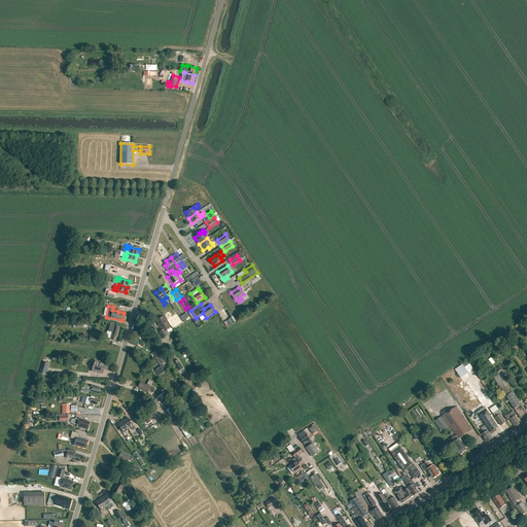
[(163,338),(168,335),(165,330),(170,327),(163,316),(155,321),(162,330),(159,332),(163,338)]
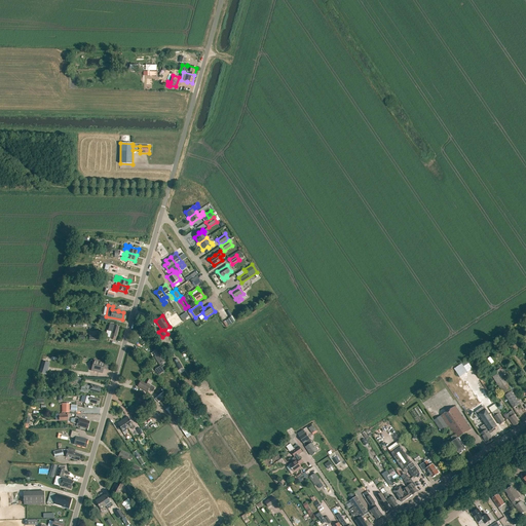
[(182,321),(179,315),(172,320),(175,325),(182,321)]
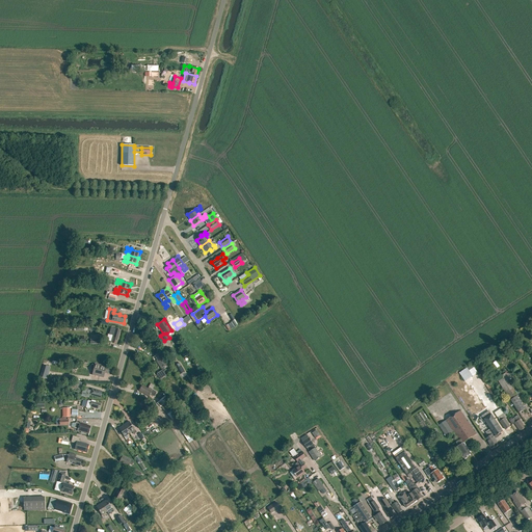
[(116,344),(121,330),(111,327),(109,335),(112,336),(110,343),(116,344)]
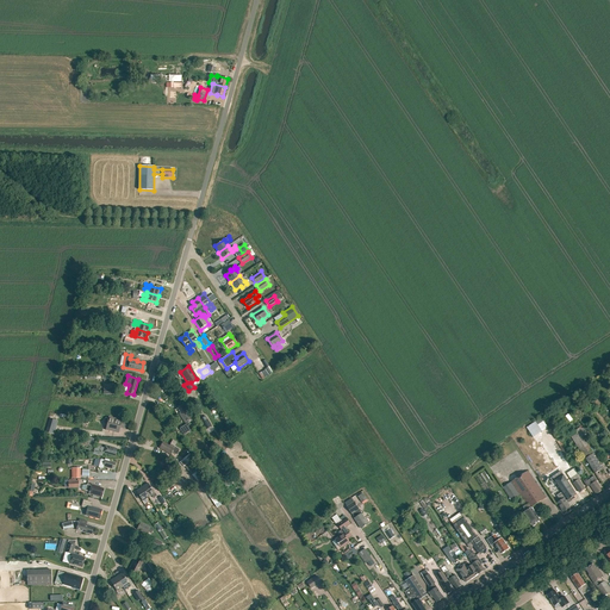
[(186,411),(182,405),(178,409),(181,415),(180,415),(186,424),(180,429),(184,435),(191,430),(188,427),(191,424),(190,423),(194,419),(187,410),(186,411)]
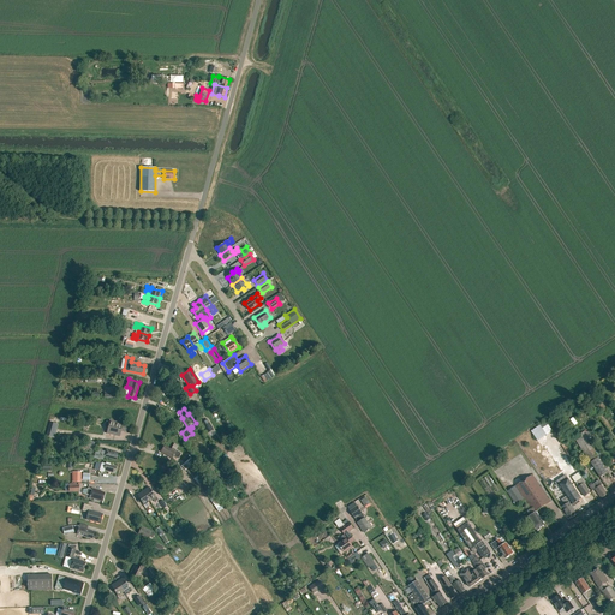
[(207,419),(202,423),(206,429),(208,434),(213,430),(214,429),(212,425),(207,419)]
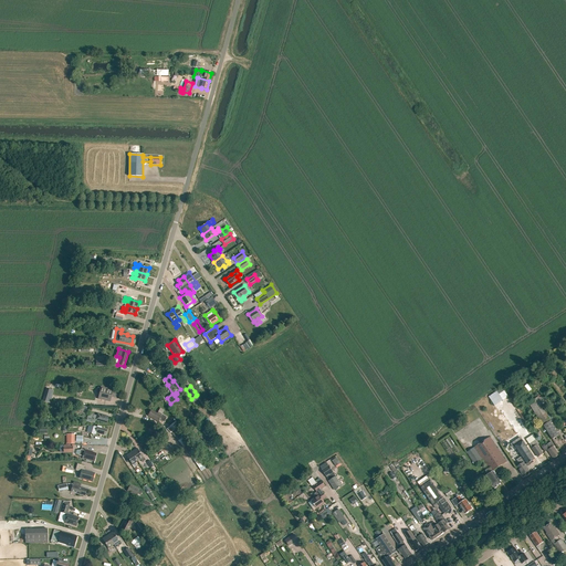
[(50,404),(54,390),(46,388),(42,400),(50,404)]
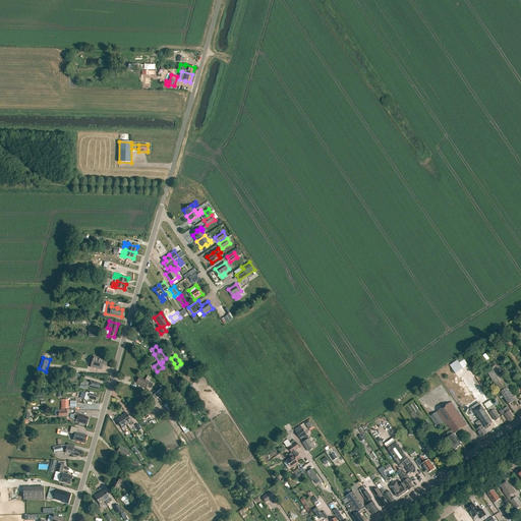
[(91,367),(98,368),(101,369),(102,365),(107,366),(108,360),(100,358),(93,357),(91,367)]
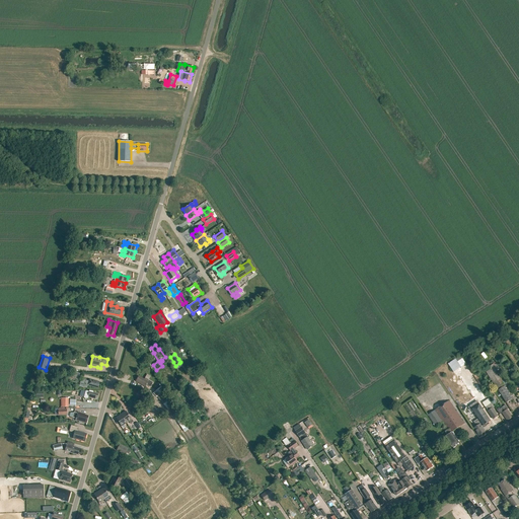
[(448,364),(453,372),(465,364),(460,356),(448,364)]
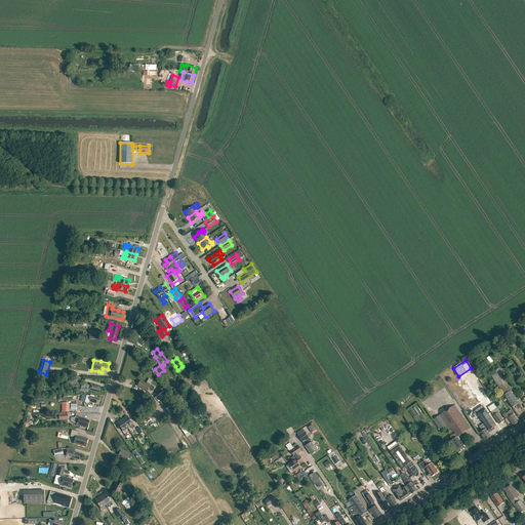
[(513,407),(519,403),(501,375),(505,373),(501,367),(490,374),(513,407)]
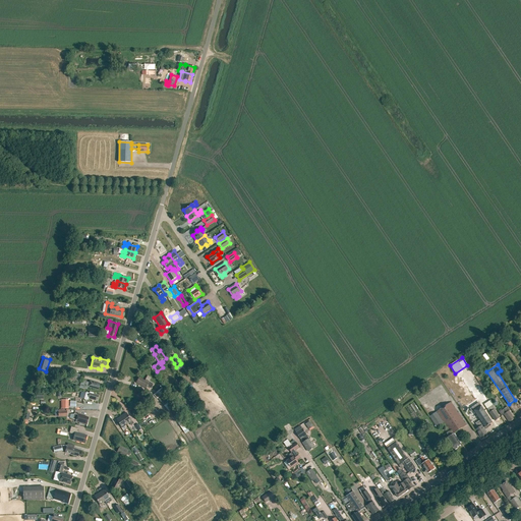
[(77,383),(80,374),(75,372),(74,374),(71,373),(69,380),(77,383)]
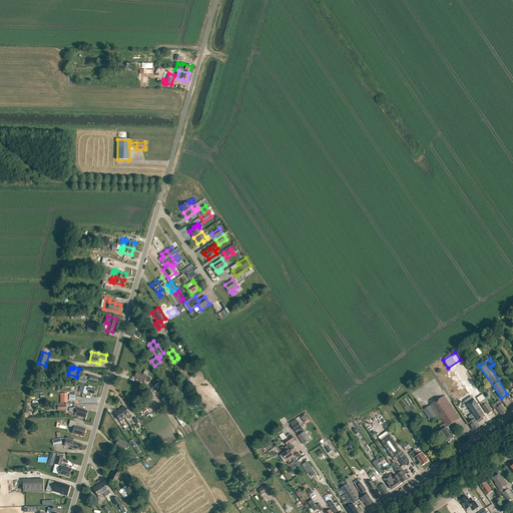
[(142,375),(137,372),(134,376),(136,377),(135,378),(143,382),(144,381),(148,383),(151,379),(150,378),(143,374),(142,375)]
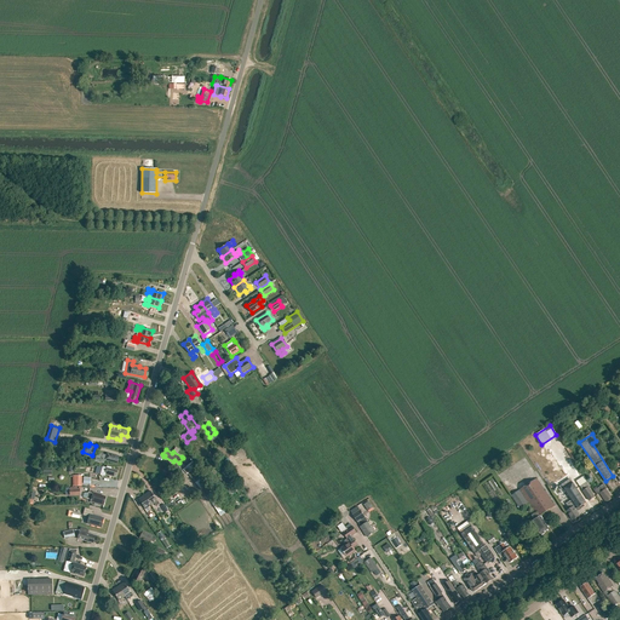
[(119,457),(107,453),(105,455),(102,454),(99,463),(104,464),(104,460),(116,464),(119,457)]
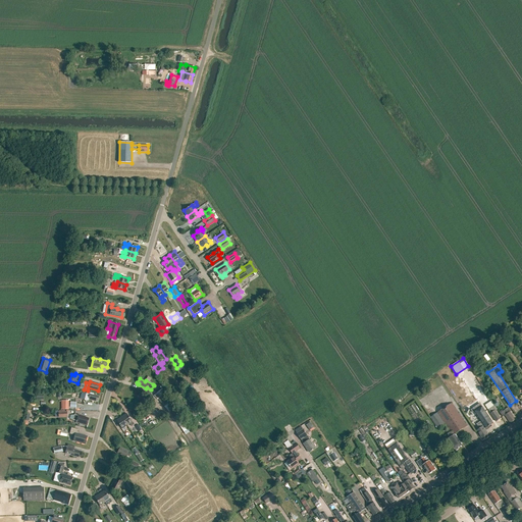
[(167,407),(172,404),(172,403),(167,397),(165,394),(162,389),(161,390),(160,390),(154,396),(157,400),(158,399),(166,408),(167,407)]
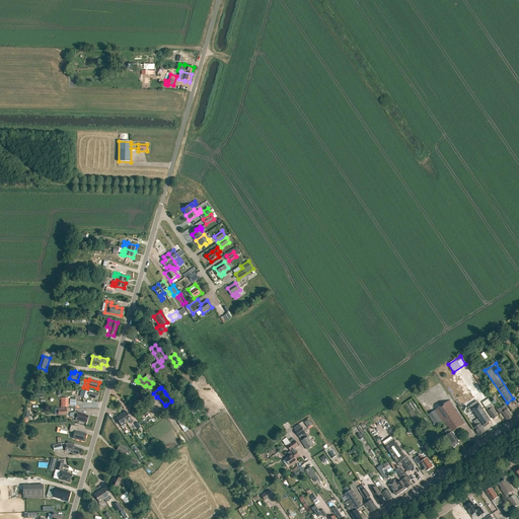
[(92,393),(93,391),(89,390),(89,392),(86,391),(84,397),(87,398),(88,397),(95,399),(95,398),(96,398),(98,394),(92,393)]
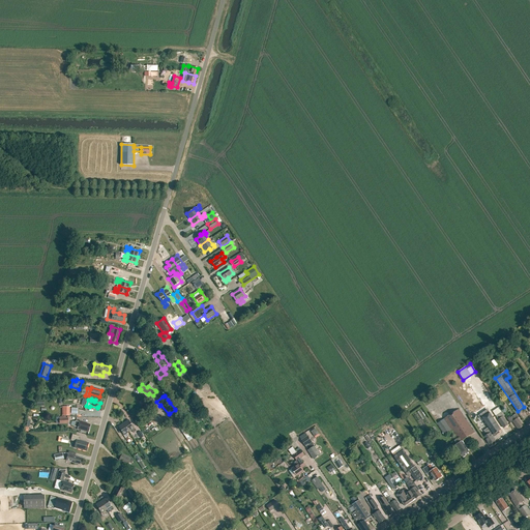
[(493,411),(495,415),(502,411),(499,407),(493,411)]
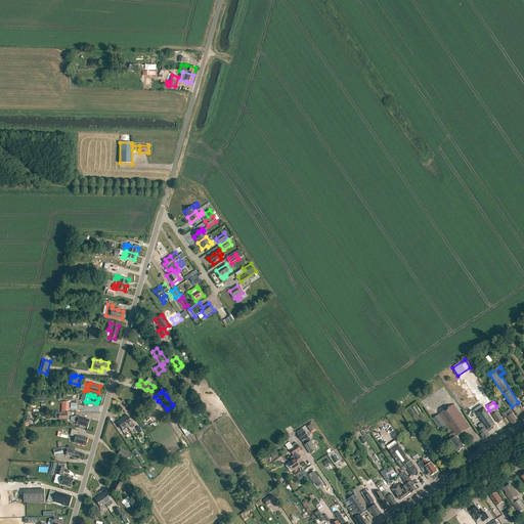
[(469,428),(453,405),(439,415),(446,425),(452,434),(450,436),(452,439),(448,442),(455,454),(455,453),(457,454),(460,452),(460,451),(460,450),(464,447),(456,436),(469,428)]
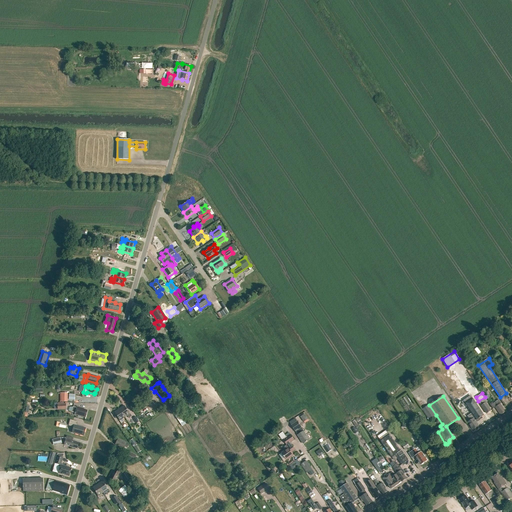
[(466,403),(472,413),(475,417),(477,420),(479,419),(480,420),(483,418),(482,417),(484,415),(471,396),(464,400),(466,403)]
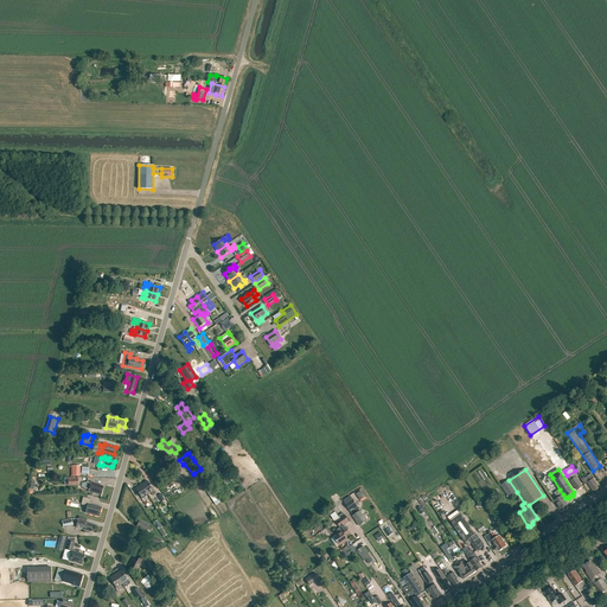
[(577,490),(582,486),(576,478),(579,477),(575,472),(568,477),(572,481),(577,490)]
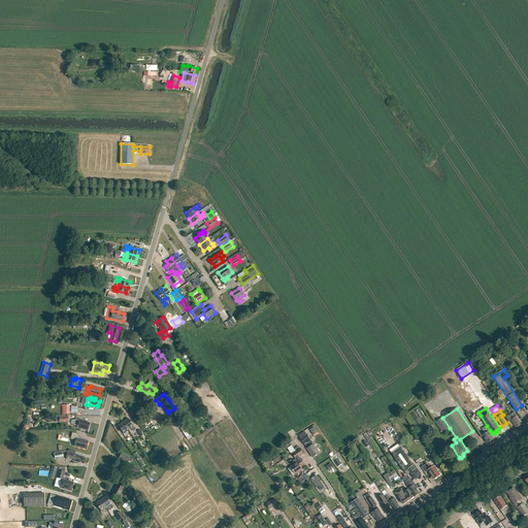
[(176,413),(171,416),(176,422),(180,419),(176,413)]
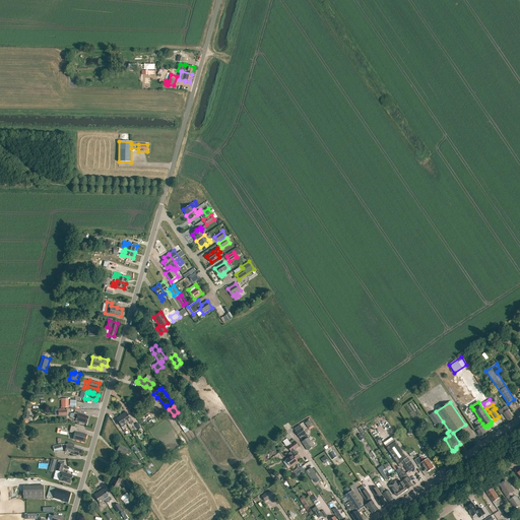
[(509,410),(509,409),(507,406),(501,409),(500,408),(498,410),(501,415),(503,413),(508,421),(513,418),(510,413),(511,413),(509,410)]
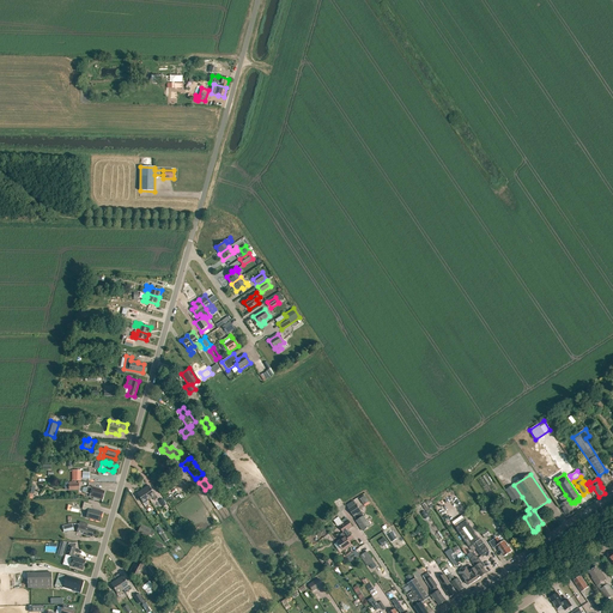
[(169,502),(174,498),(181,493),(173,480),(161,489),(169,502)]
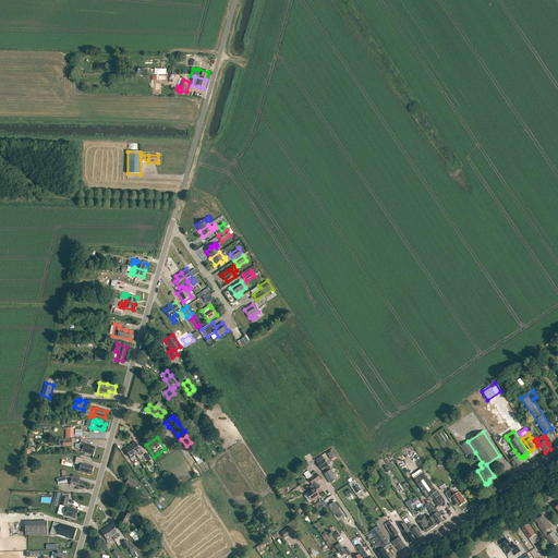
[(130,446),(136,455),(138,452),(141,456),(144,453),(142,450),(141,450),(135,441),(130,446)]
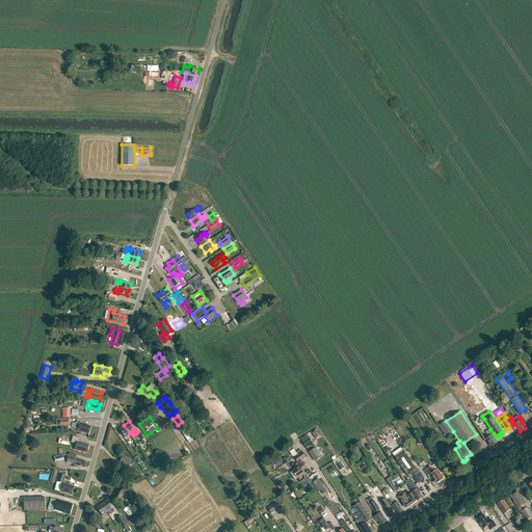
[(446,436),(453,431),(446,421),(440,425),(446,436)]
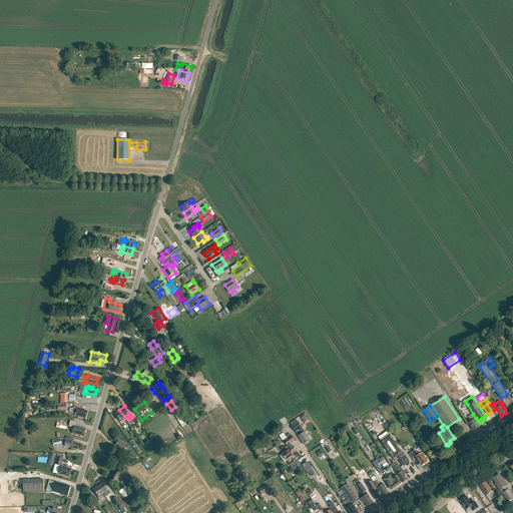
[(81,409),(77,408),(77,409),(73,408),(72,413),(75,414),(75,416),(85,419),(87,411),(81,410),(81,409)]
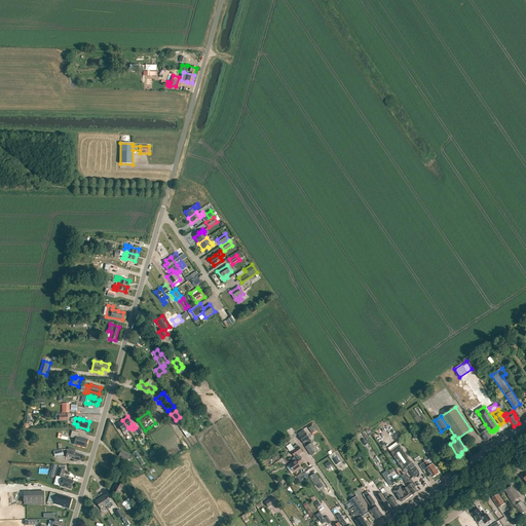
[(125,430),(128,428),(122,420),(117,423),(122,431),(124,435),(127,433),(125,430)]
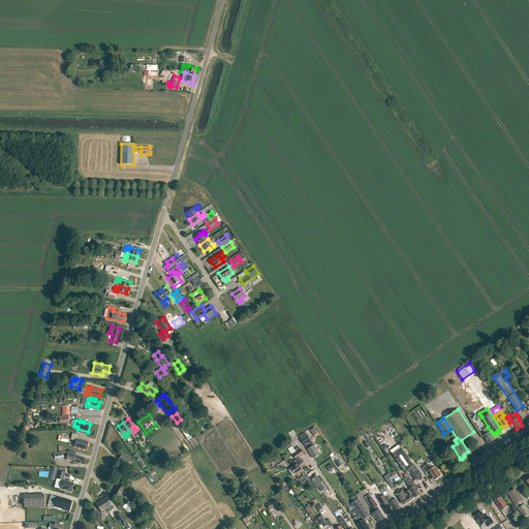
[(491,435),(490,432),(491,431),(488,427),(484,430),(487,434),(484,436),(489,444),(495,440),(493,437),(494,437),(492,434),(491,435)]
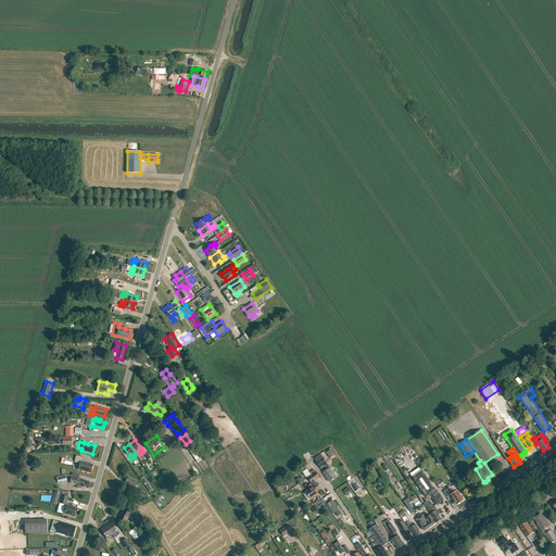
[(90,474),(92,465),(83,463),(84,458),(76,456),(74,463),(79,464),(77,470),(90,474)]
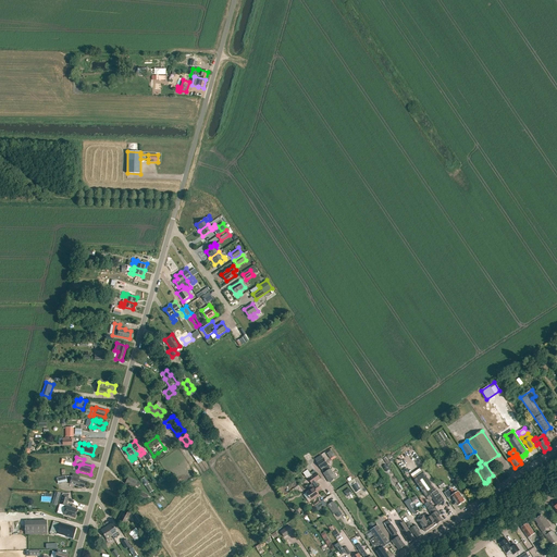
[(330,470),(329,468),(330,468),(323,459),(318,463),(323,472),(324,471),(326,472),(324,473),(330,482),(336,479),(331,470),(330,470)]
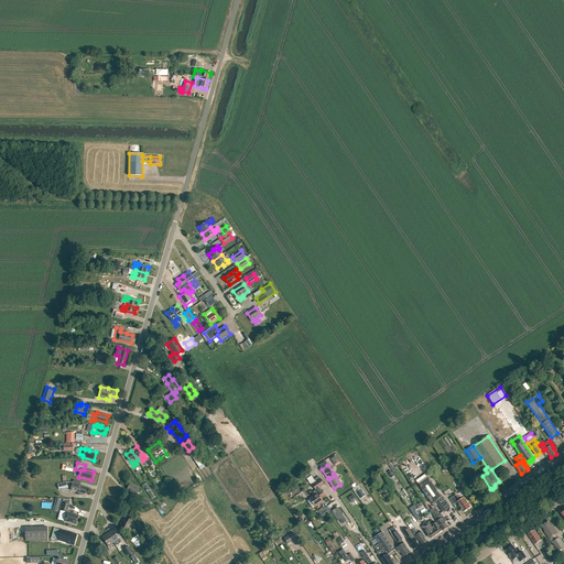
[(317,490),(324,485),(321,479),(313,485),(317,490)]
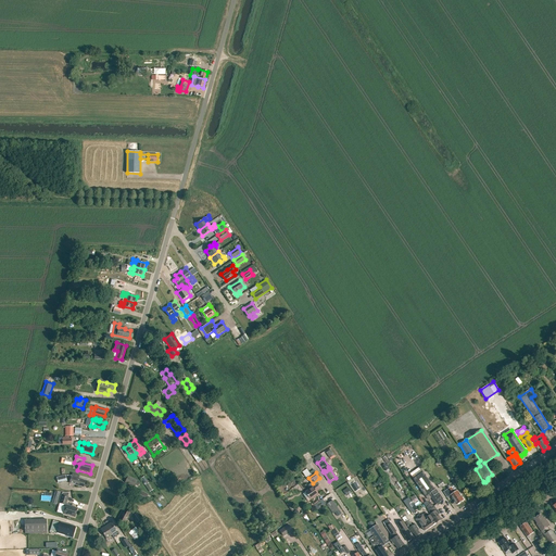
[(436,490),(424,472),(414,479),(426,496),(430,494),(437,504),(443,500),(437,489),(436,490)]
